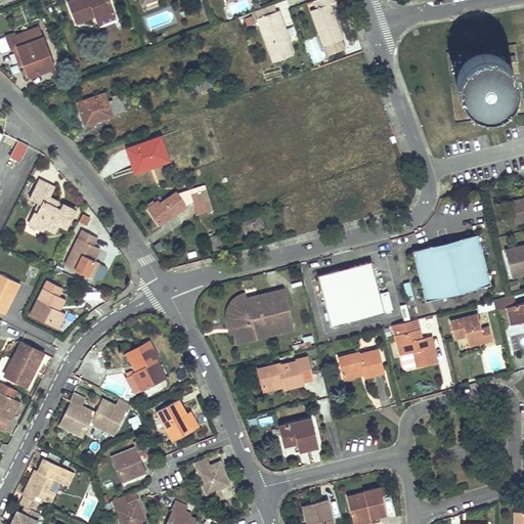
[(108,0),(74,0),(68,2),(75,23),(94,14),(95,19),(114,12),(108,0)]
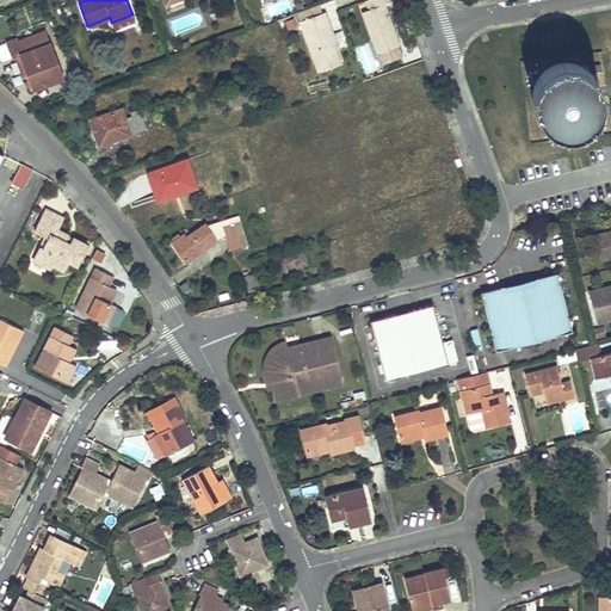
[(289,0),(271,2),(273,14),(292,12),(290,0),(289,0)]
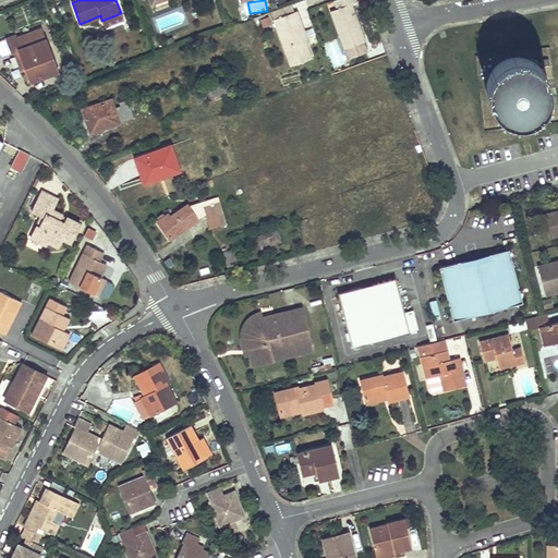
[(359,23),(351,4),(356,2),(355,0),(336,0),(332,1),(336,10),(329,12),(343,50),(346,49),(349,58),(366,51),(363,43),(365,41),(359,23)]
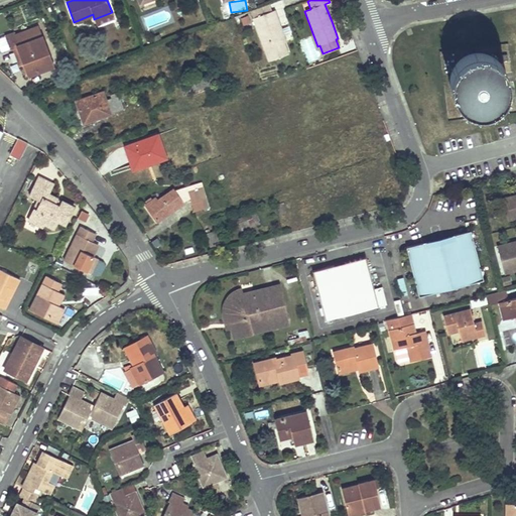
[(290,53),(274,10),(272,11),(271,8),(270,4),(257,9),(251,11),(269,60),(290,53)]
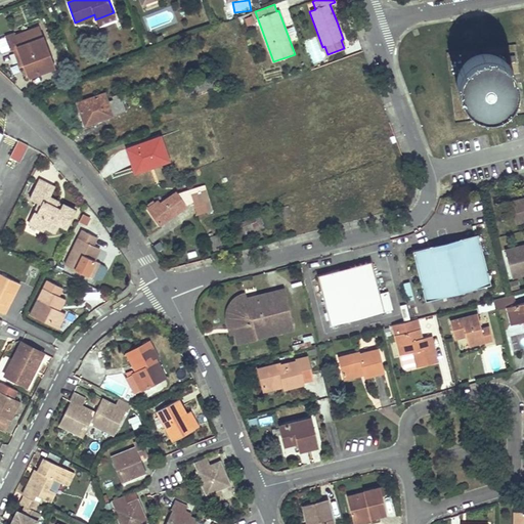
[(116,18),(114,12),(95,19),(98,25),(116,18)]
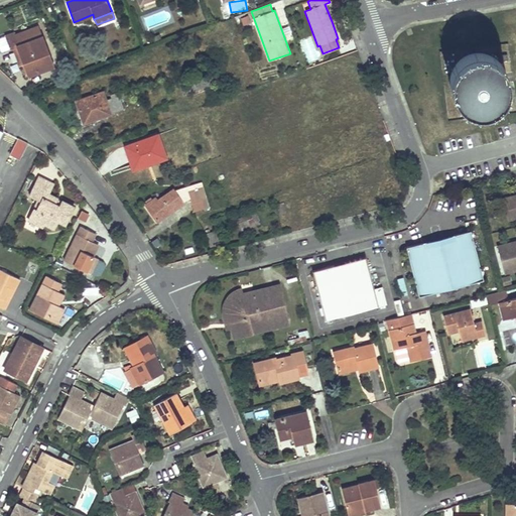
[(93,14),(74,22),(76,26),(94,19),(93,14)]
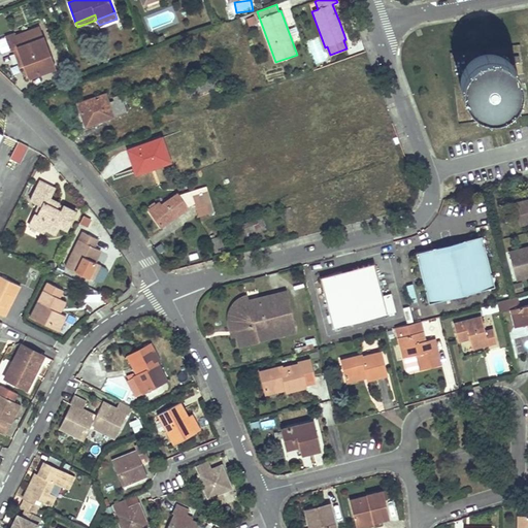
[(257,25),(254,17),(246,19),(250,27),(257,25)]
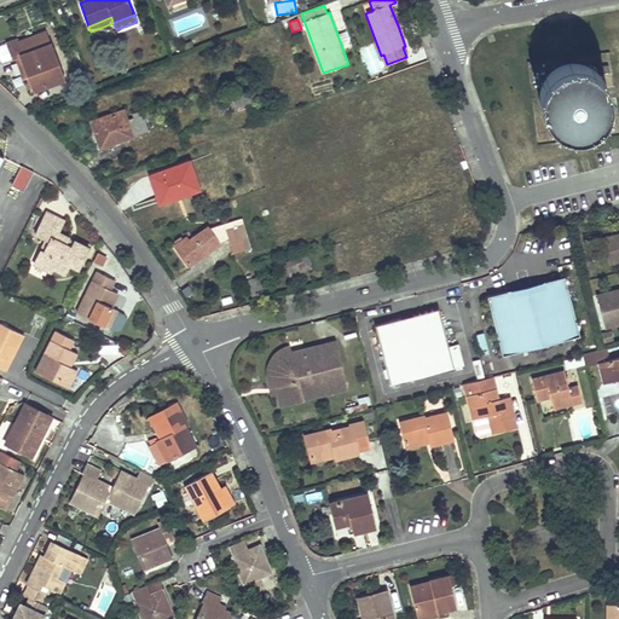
[(24,77),(29,91),(64,77),(51,44),(50,45),(47,36),(18,47),(16,40),(7,42),(12,58),(21,56),(28,76),(24,77)]
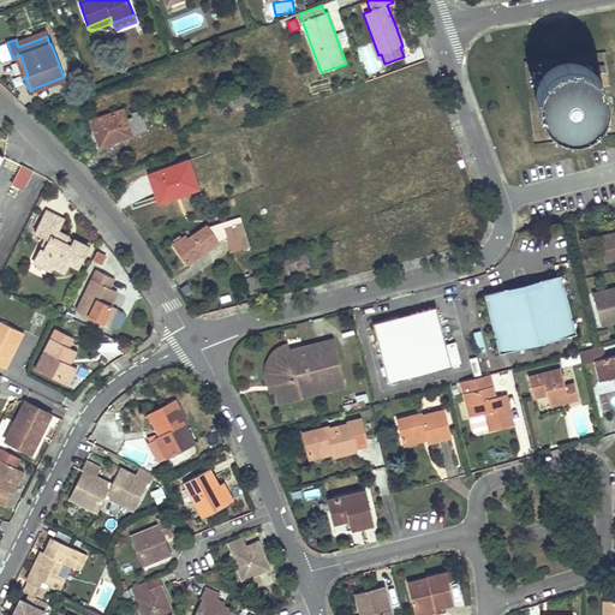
[(595,121),(597,117),(601,112),(602,107),(603,102),(604,96),(603,91),(602,85),(599,81),(596,76),(592,72),(587,69),(583,66),(578,65),(573,64),(567,64),(562,65),(556,66),(551,69),(548,72),(543,76),(541,81),(538,85),(536,90),(536,96),(536,101),(537,107),(539,112),(542,117),(545,121),(549,125),(554,127),(559,130),(565,131),(569,131),(575,131),(580,130),(585,127),(590,125),(595,121)]
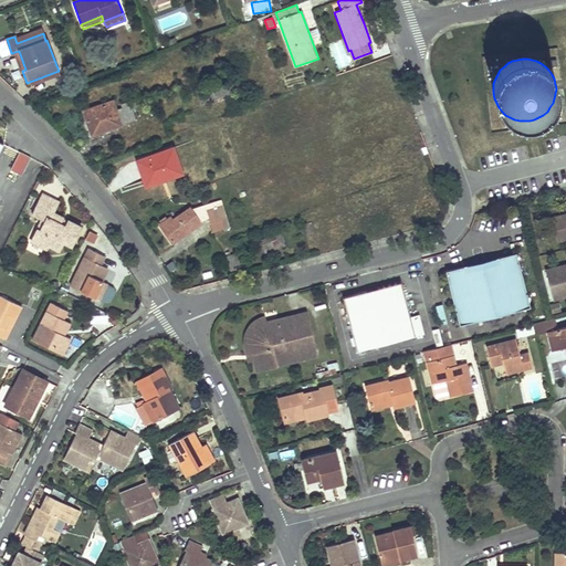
[(59,71),(27,83),(28,85),(59,74),(59,71)]
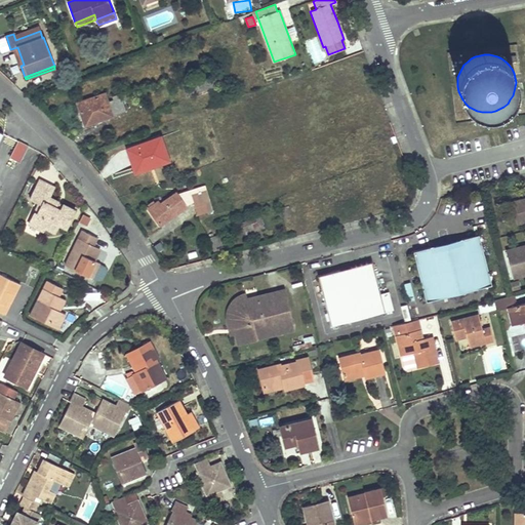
[(104,93),(77,104),(82,117),(85,125),(126,111),(122,99),(127,98),(125,92),(113,96),(114,99),(107,103),(104,93)]
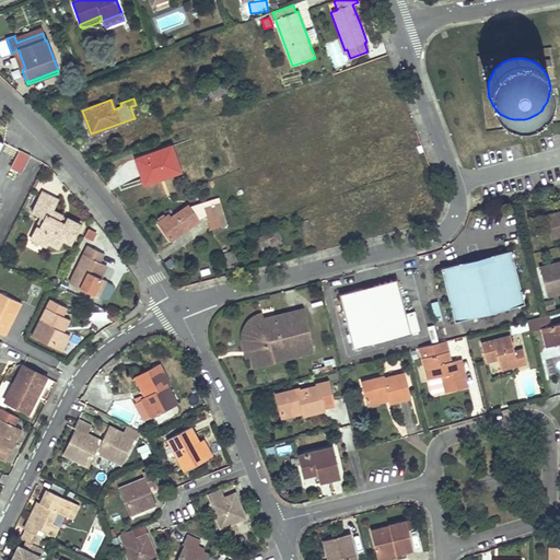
[(181,172),(171,146),(135,159),(142,179),(161,173),(163,177),(181,172)]
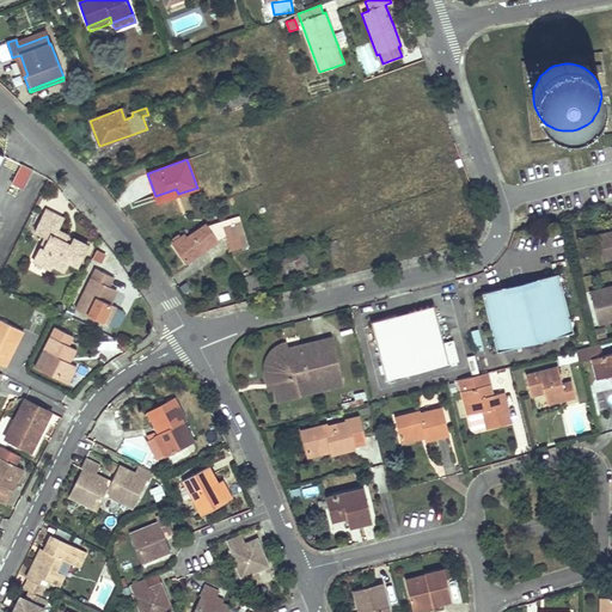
[(23,190),(34,170),(22,164),(11,184),(23,190)]
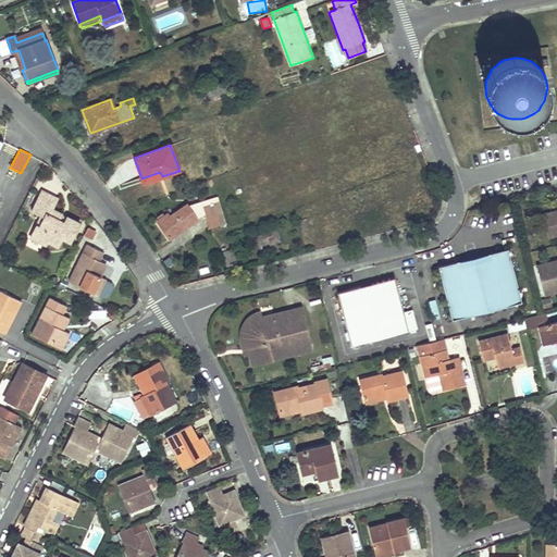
[(160,172),(141,178),(144,183),(162,176),(160,172)]
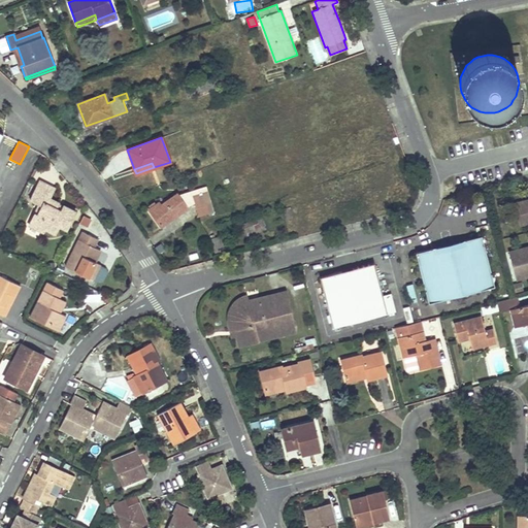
[(56,191),(41,184),(32,202),(40,207),(46,209),(42,218),(36,216),(31,227),(45,234),(46,231),(57,236),(61,228),(68,232),(77,213),(65,207),(62,212),(58,210),(60,205),(52,200),(56,191)]
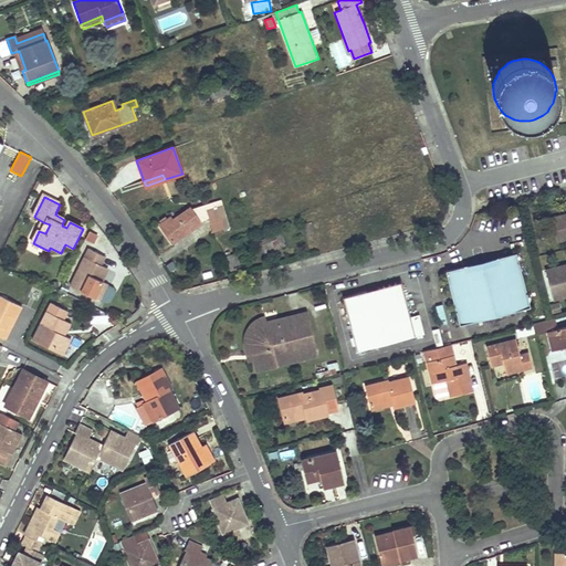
[(216,207),(206,209),(212,231),(227,228),(224,219),(219,220),(216,207)]
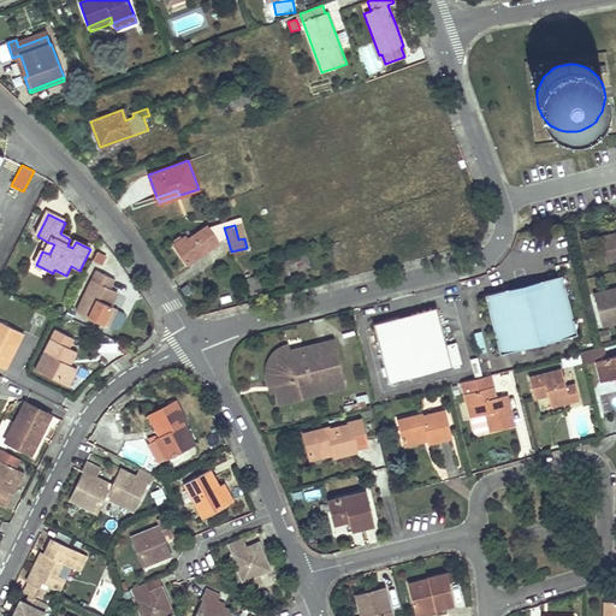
[(183,256),(187,262),(200,255),(199,254),(218,242),(206,226),(188,241),(185,237),(182,240),(181,238),(175,242),(176,244),(175,246),(183,256)]
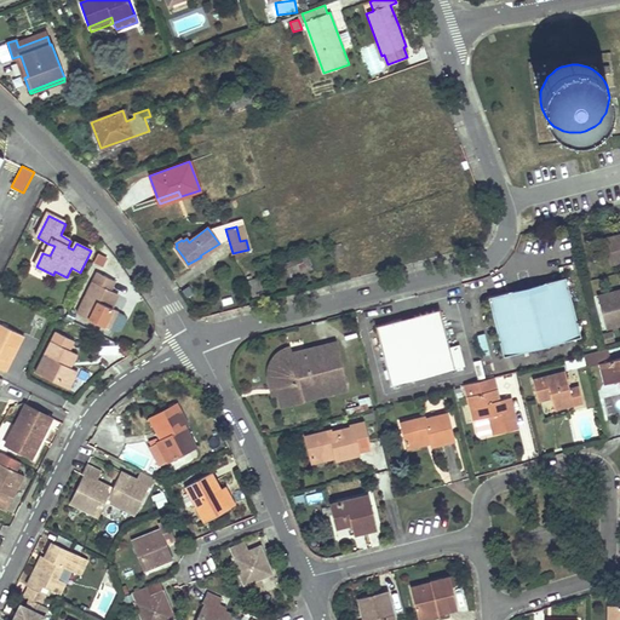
[(619,236),(618,235),(603,240),(610,265),(619,262),(619,236)]
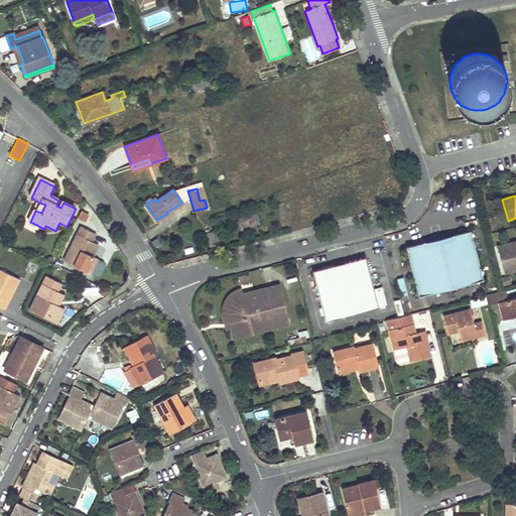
[(41,213),(45,205),(39,203),(35,211),(41,213)]
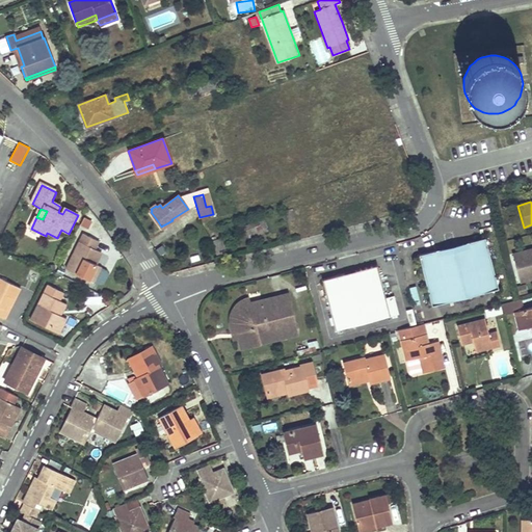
[(296,219),(292,209),(287,211),(290,221),(296,219)]
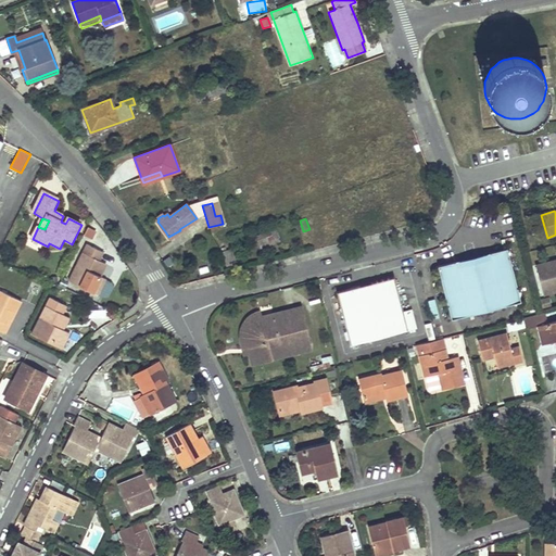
[(93,239),(97,230),(87,227),(84,235),(93,239)]
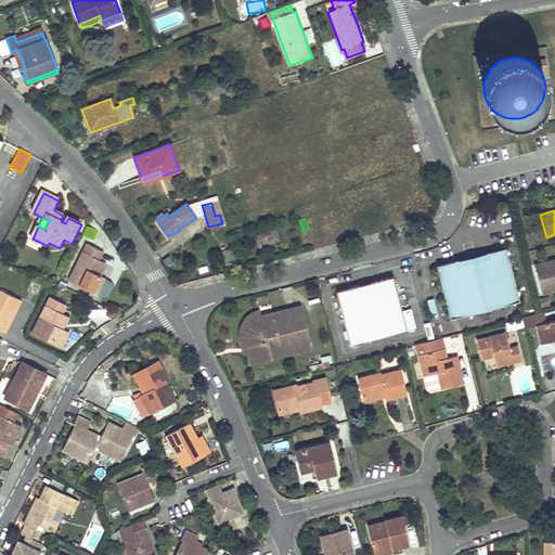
[(280,242),(275,228),(255,235),(259,249),(280,242)]
